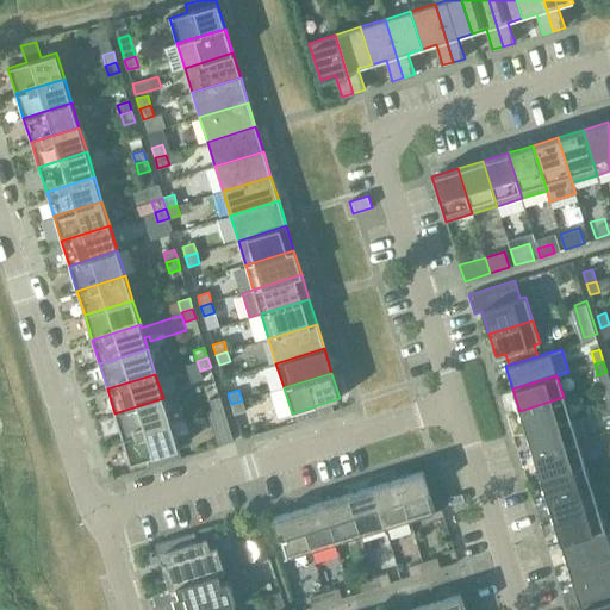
[(209,399),(212,410),(223,406),(219,396),(209,399)]
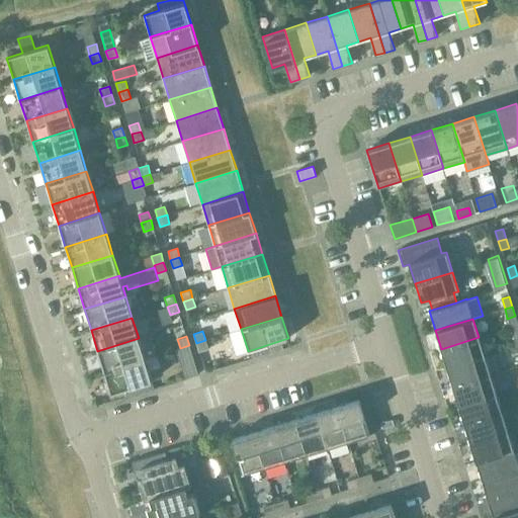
[(441,349),(447,367),(485,356),(479,337),(441,349)]
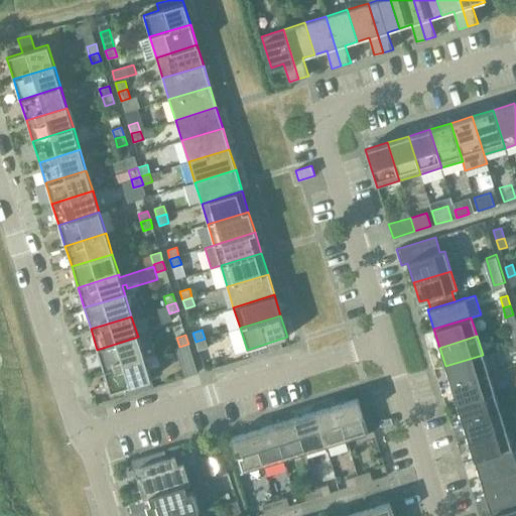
[(97,350),(104,370),(144,358),(138,337),(97,350)]
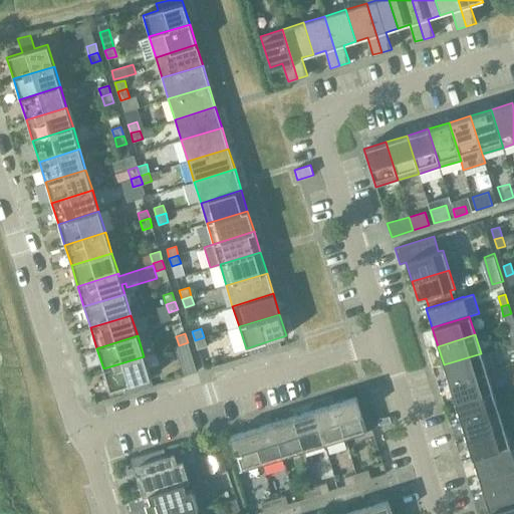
[(204,337),(195,340),(198,348),(207,346),(204,337)]
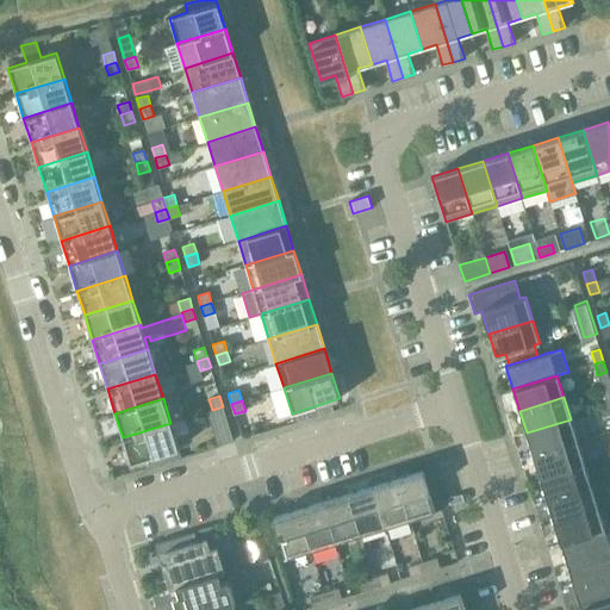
[(223,406),(212,410),(207,411),(217,446),(234,441),(223,406)]
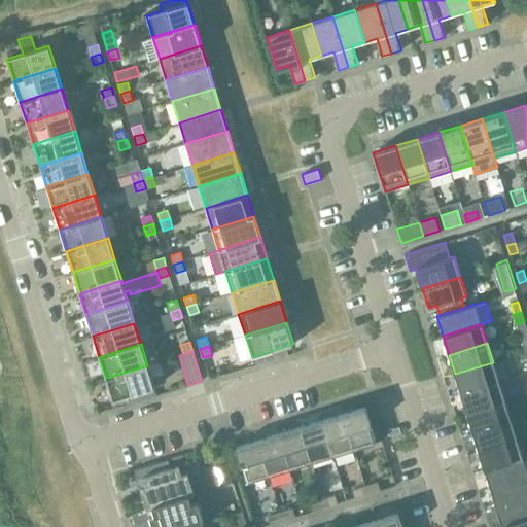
[(455,374),(460,392),(498,381),(493,362),(455,374)]
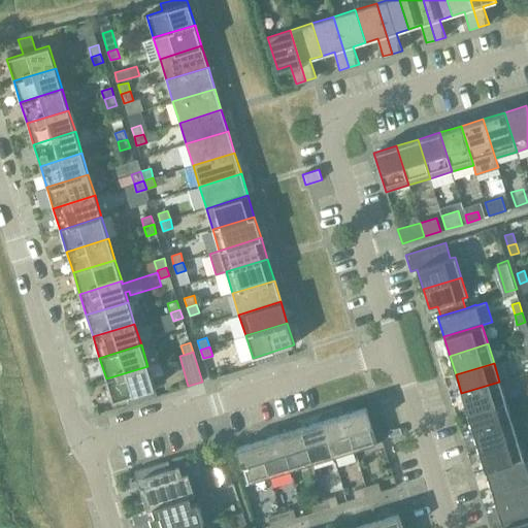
[(147,366),(106,378),(112,401),(155,388),(147,366)]
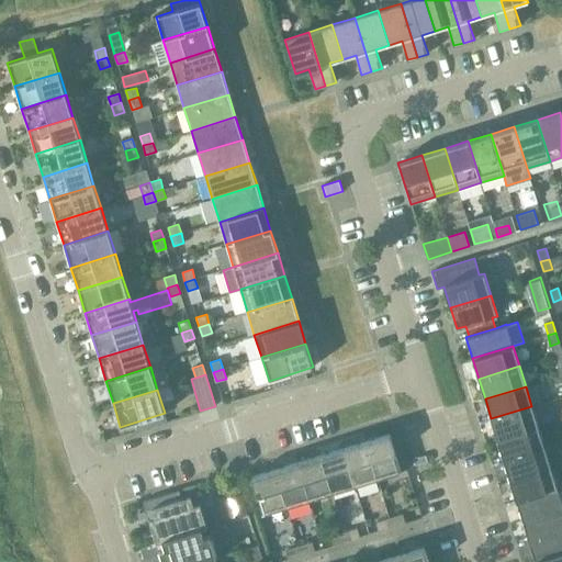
[(491,418),(497,439),(538,426),(531,406),(491,418)]
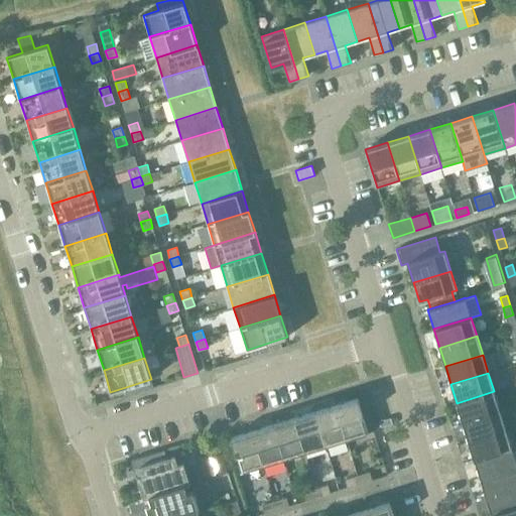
[(457,403),(463,421),(500,410),(494,391),(457,403)]
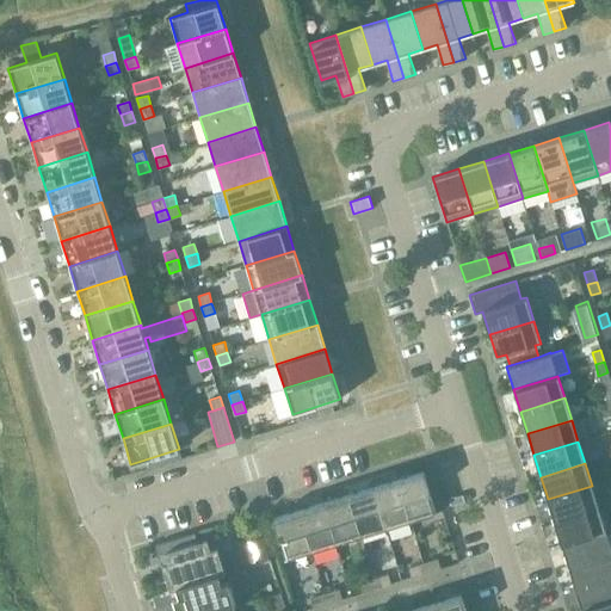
[(423,471),(397,480),(409,520),(436,513),(423,471)]
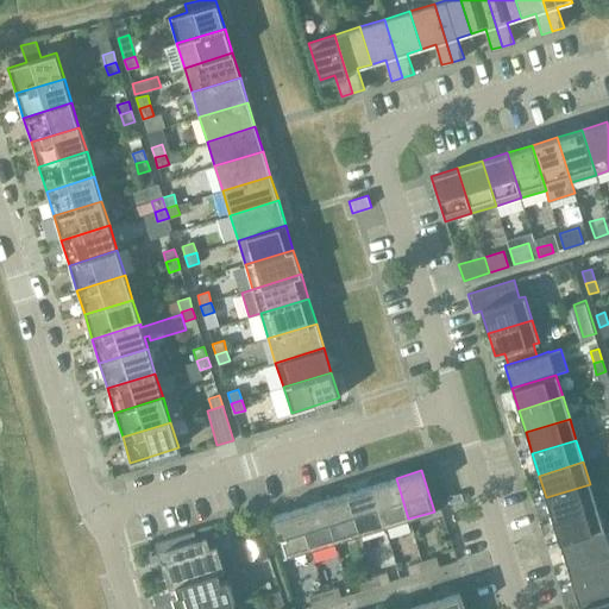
[(396,478),(371,485),(384,527),(408,519),(396,478)]
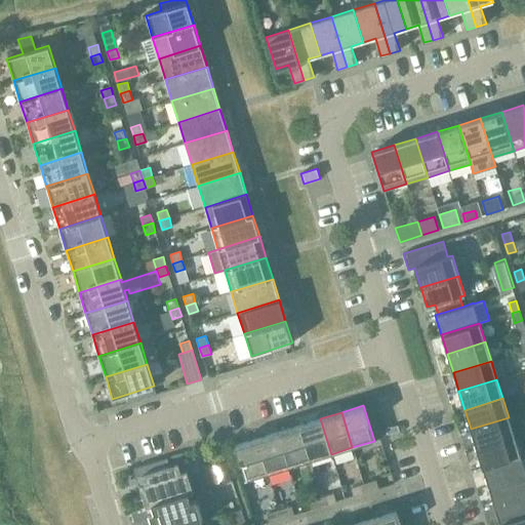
[(471,429),(477,448),(515,437),(509,417),(471,429)]
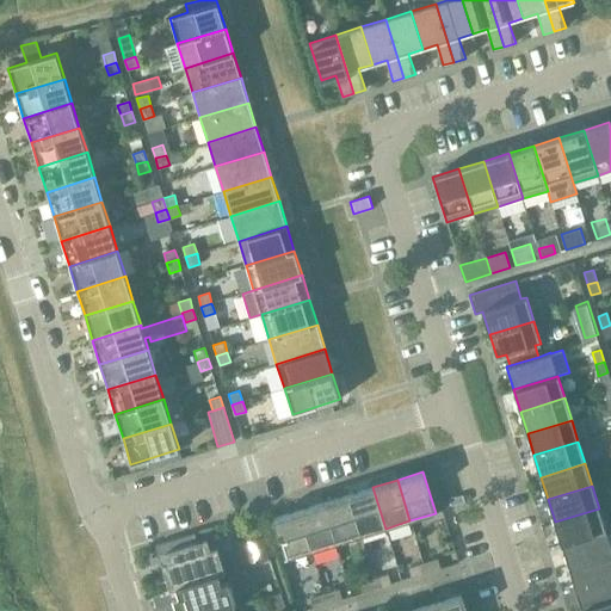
[(372,487),(349,495),(360,536),(386,529),(372,487)]
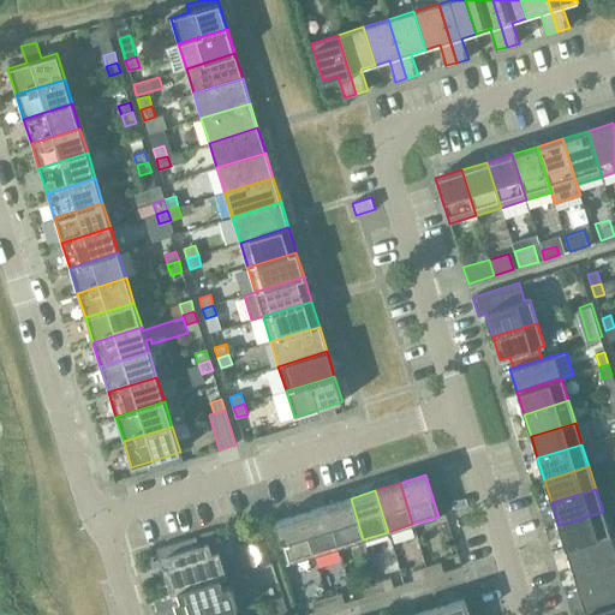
[(351,499),(326,506),(339,548),(363,539),(351,499)]
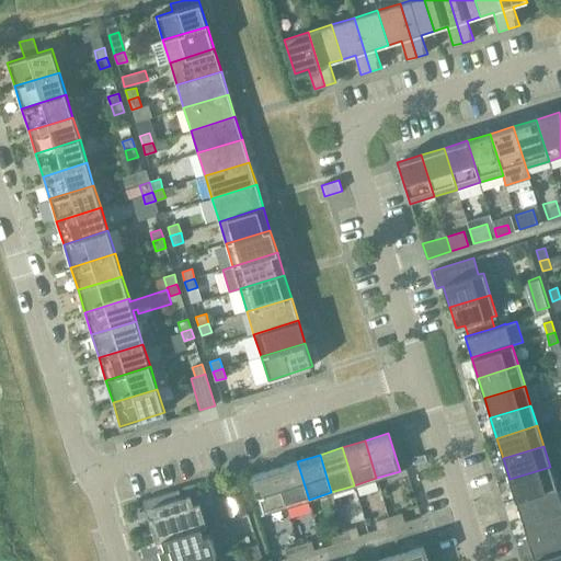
[(297,461),(274,469),(286,506),(309,500),(297,461)]
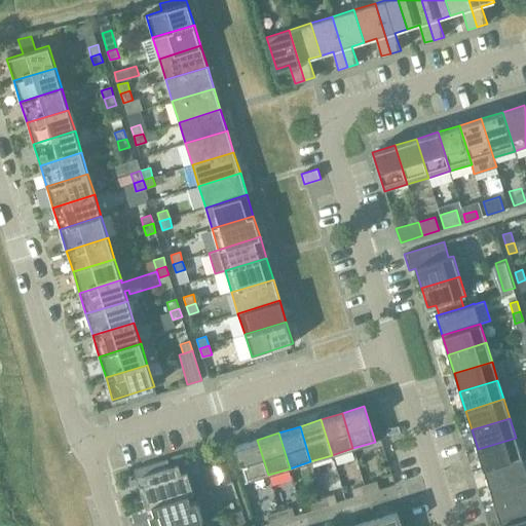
[(478,449),(483,467),(521,456),(516,438),(478,449)]
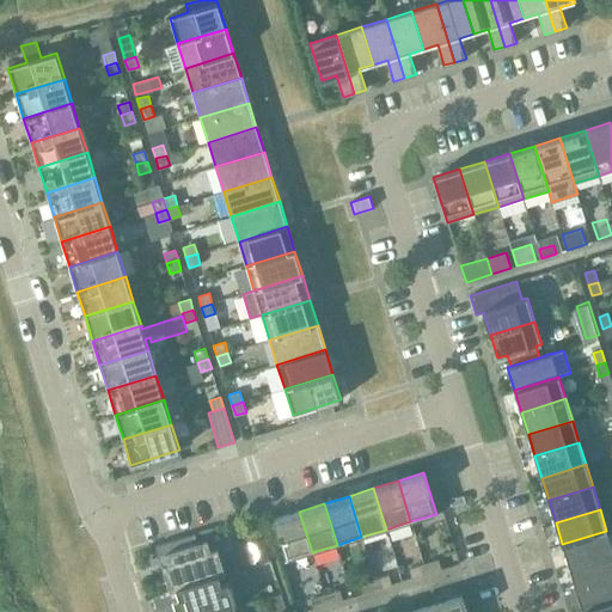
[(312,552),(299,512),(273,519),(286,561),(312,552)]
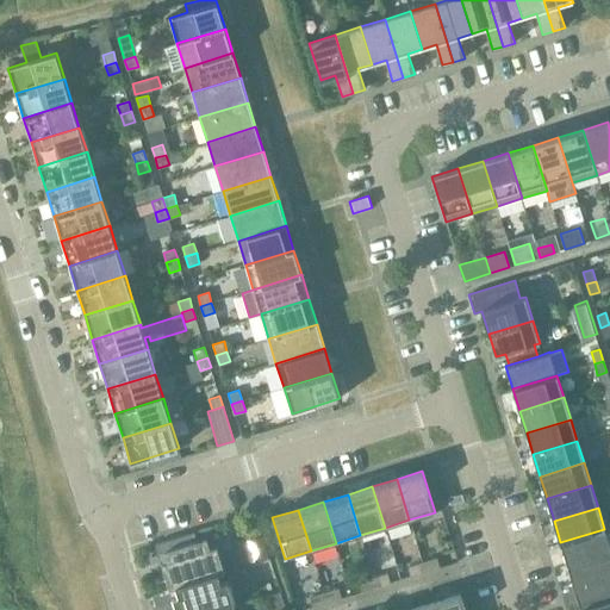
[(560,542),(567,565),(609,551),(609,547),(604,529),(560,542)]
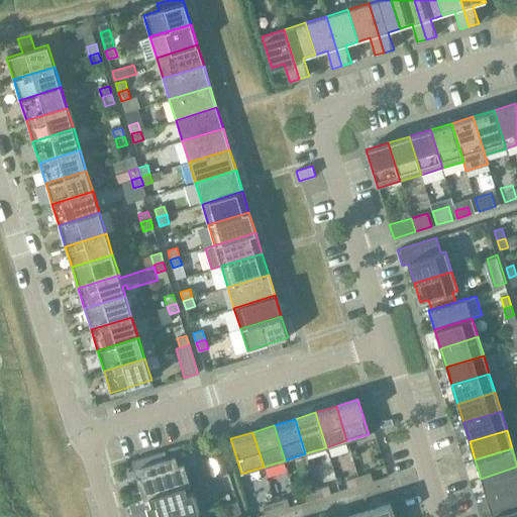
[(149,498),(185,487),(191,485),(184,463),(178,466),(175,455),(167,458),(165,451),(131,461),(134,470),(140,468),(144,482),(138,484),(143,500),(149,498)]
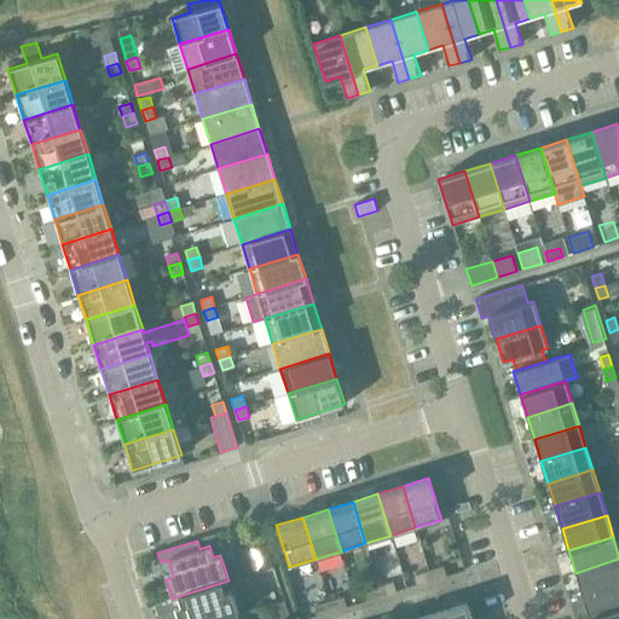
[(618,559),(576,573),(583,595),(618,583),(618,559)]
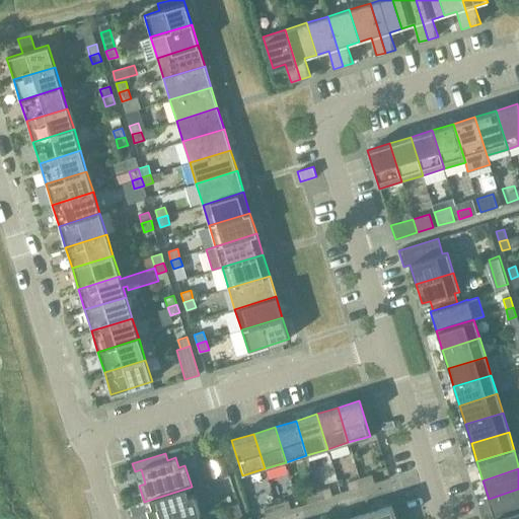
[(372,474),(359,478),(362,487),(374,483),(372,474)]
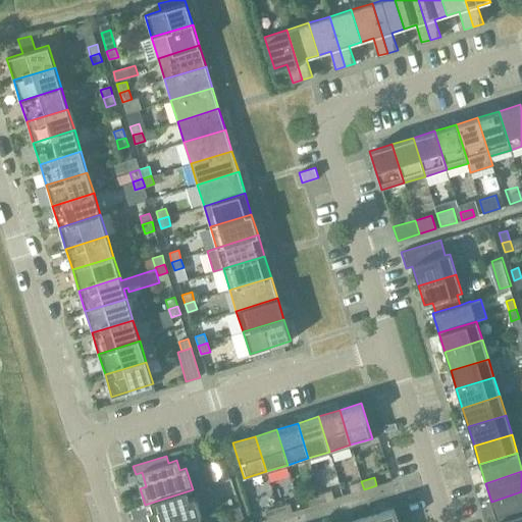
[(364,489),(361,481),(350,484),(352,493),(364,489)]
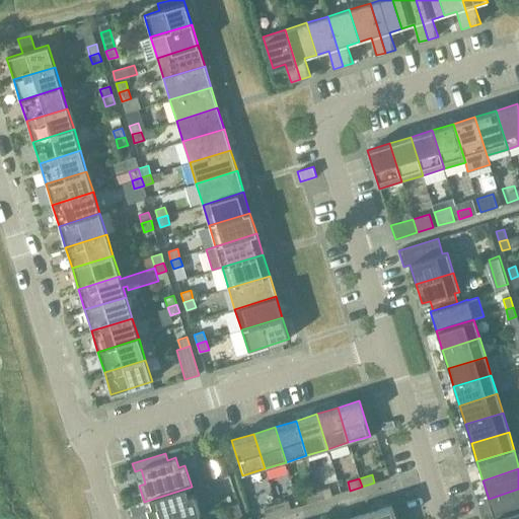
[(329,488),(317,492),(320,500),(332,496),(329,488)]
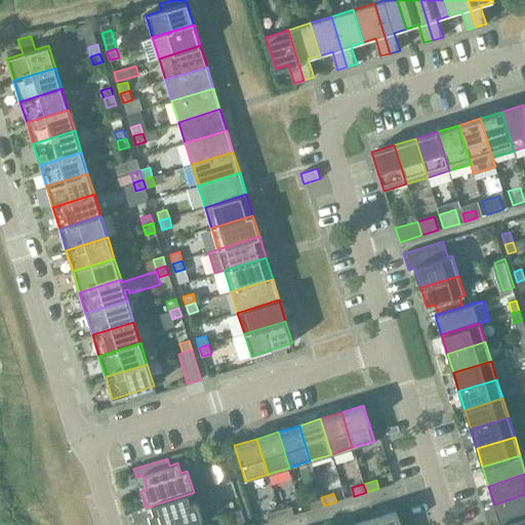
[(193,524),(196,524),(202,522),(196,499),(190,501),(188,494),(152,506),(156,519),(150,521),(151,524),(193,524)]
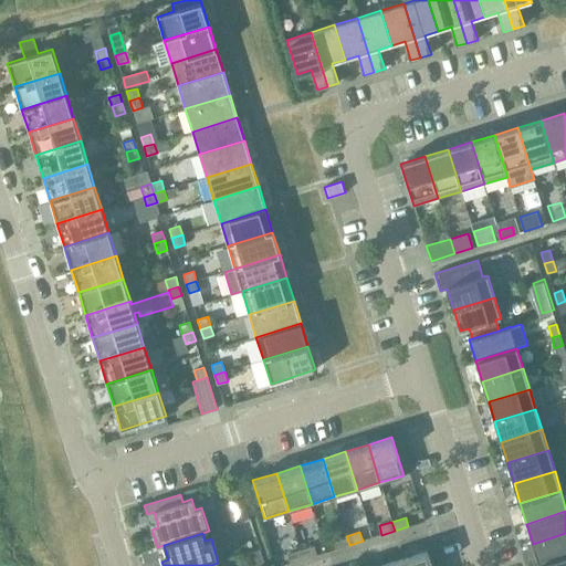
[(565,533),(533,544),(538,564),(565,555),(565,533)]
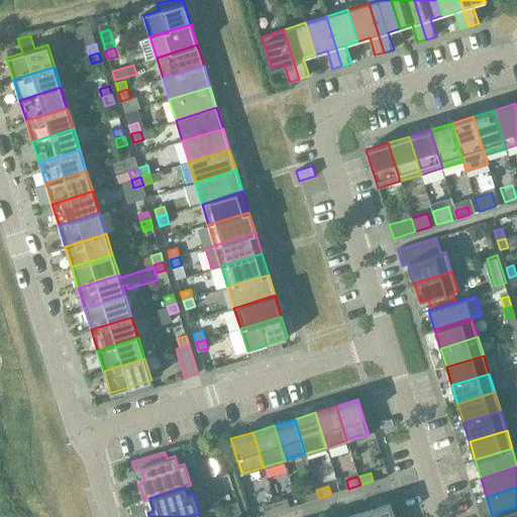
[(319,498),(316,490),(304,493),(307,502),(319,498)]
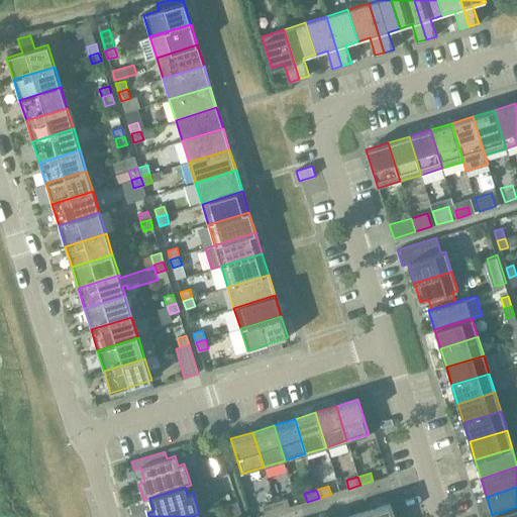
[(287,498),(275,502),(277,511),(290,507),(287,498)]
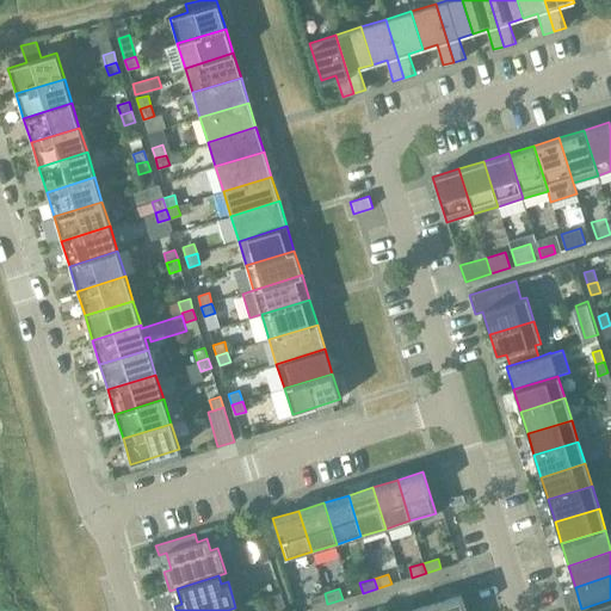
[(277,610),(285,609),(281,593),(270,596),(273,610),(277,610)]
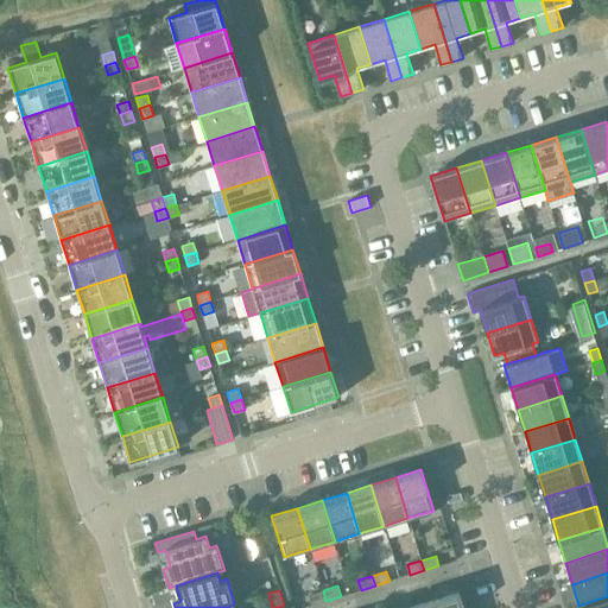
[(325,601),(323,590),(309,595),(312,605),(325,601)]
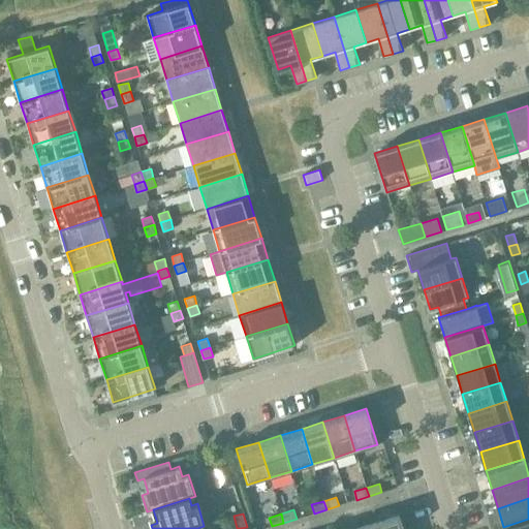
[(403,528),(400,516),(377,522),(378,528),(403,528)]
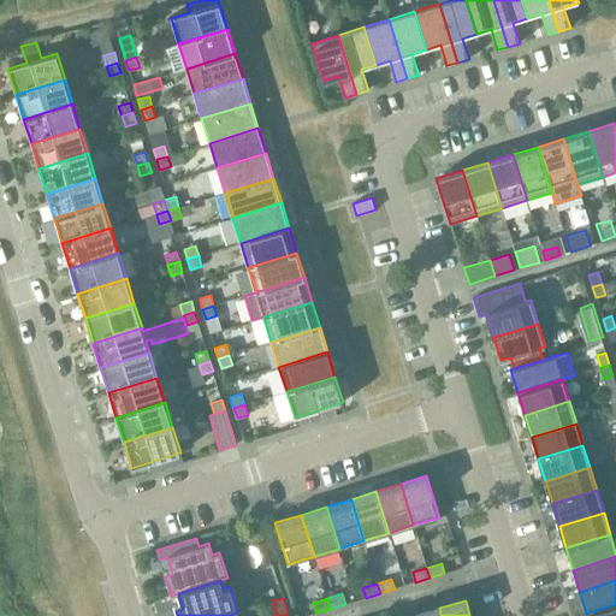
[(615,615),(615,604),(586,614),(586,615),(615,615)]
